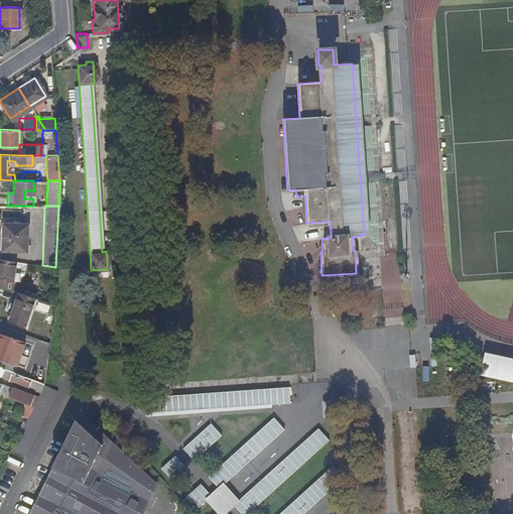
[(1,251),(26,251),(27,224),(2,223),(1,251)]
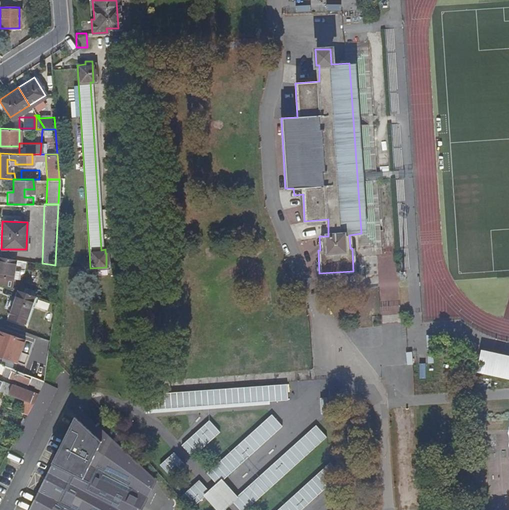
[(0,283),(10,287),(14,258),(0,256),(0,283)]
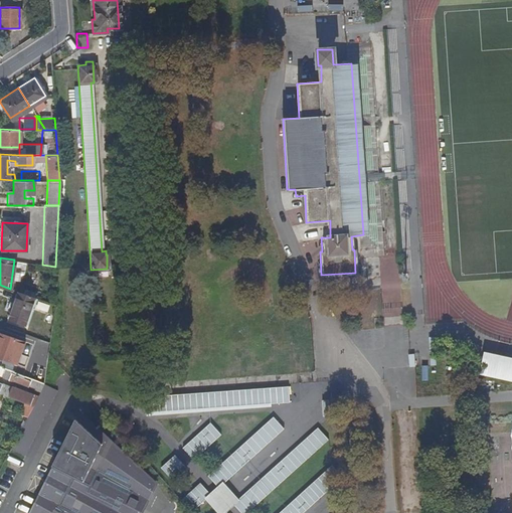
[(378,315),(397,315),(396,285),(378,285),(378,315)]
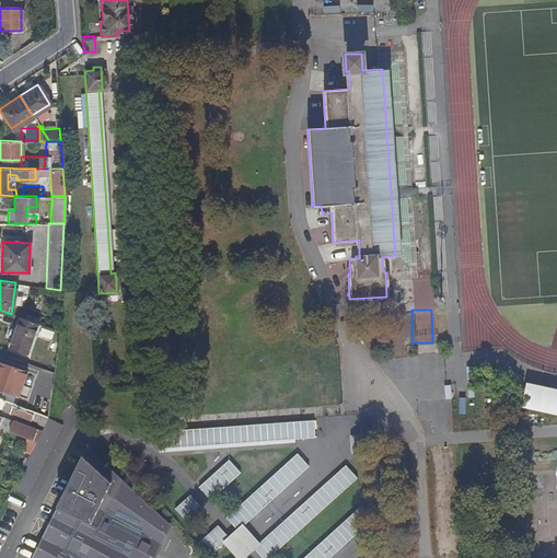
[(19,316),(7,347),(25,353),(37,323),(19,316)]
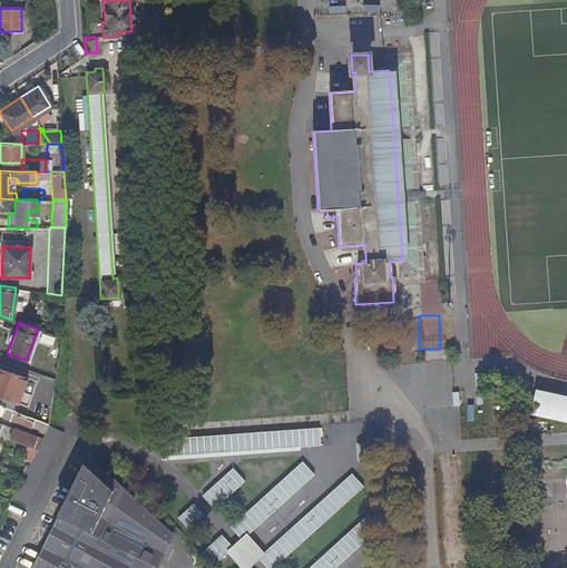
[(0,395),(16,402),(25,378),(0,369),(0,395)]
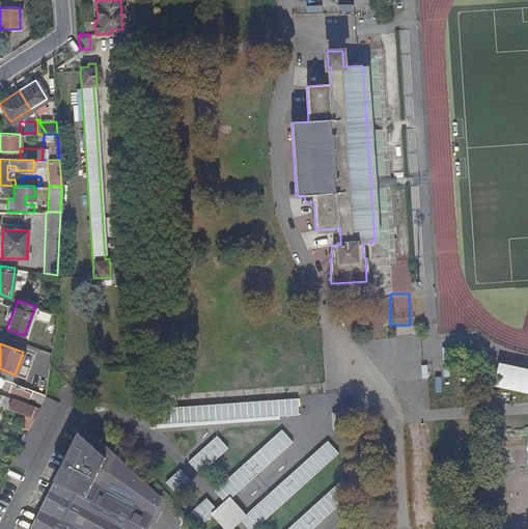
[(527,367),(498,361),(493,385),(527,392),(527,367)]
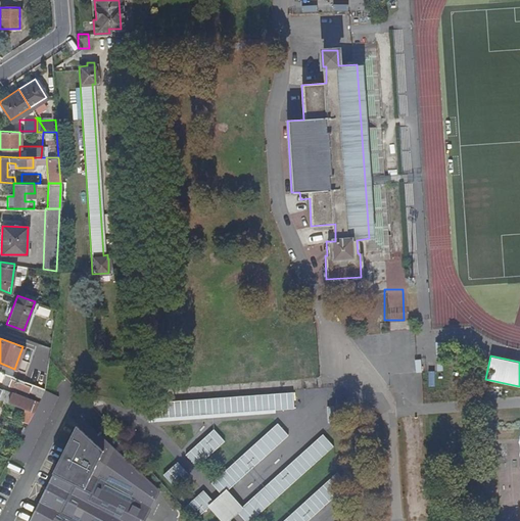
[(43,389),(43,388),(0,373),(0,381),(8,385),(26,392),(27,391),(39,397),(43,389)]
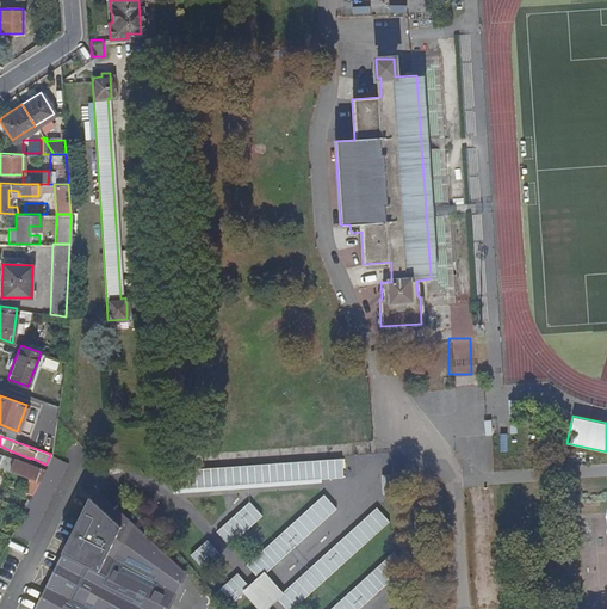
[(0,467),(7,471),(12,459),(0,455),(0,467)]
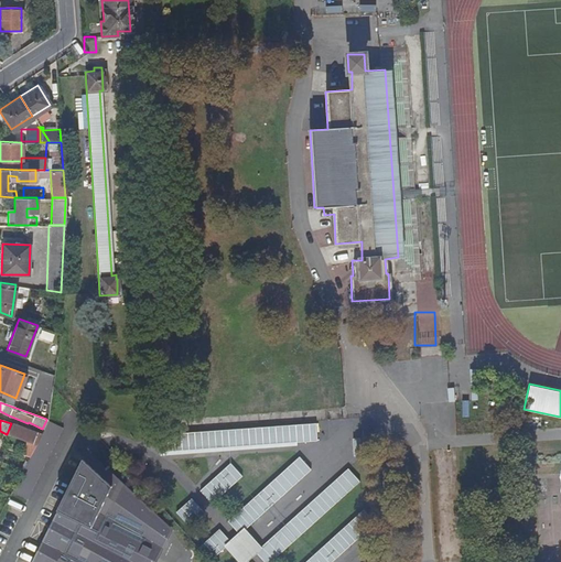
[(21,468),(10,490),(24,498),(61,427),(46,420),(42,429),(40,433),(34,444),(21,468)]
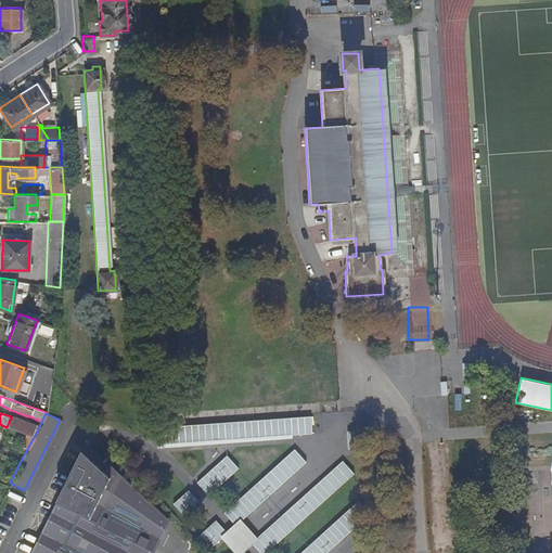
[(336,415),(153,426),(154,444),(337,433),(336,415)]
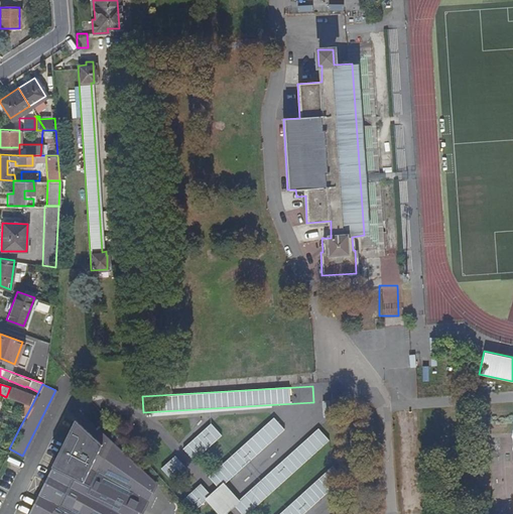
[(31,406),(36,396),(10,387),(6,397),(31,406)]
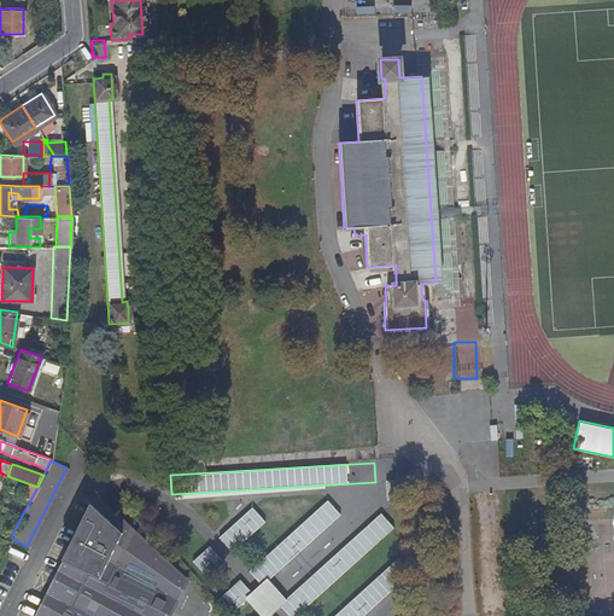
[(159,615),(179,579),(94,498),(35,615),(159,615)]
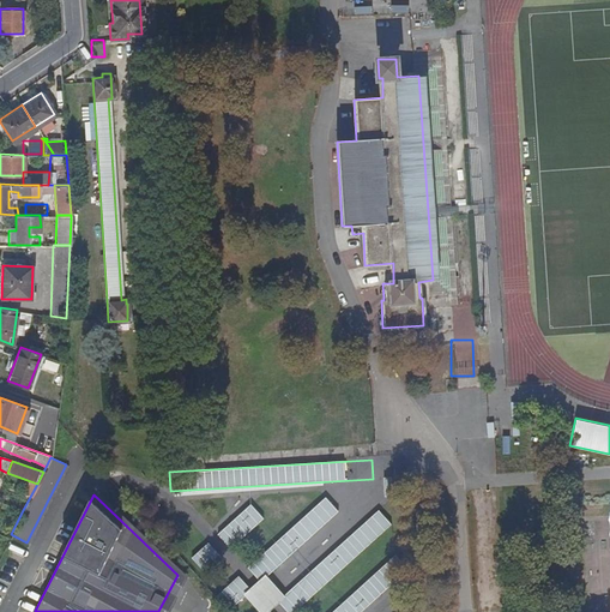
[(327,499),(248,569),(261,585),(339,515),(327,499)]
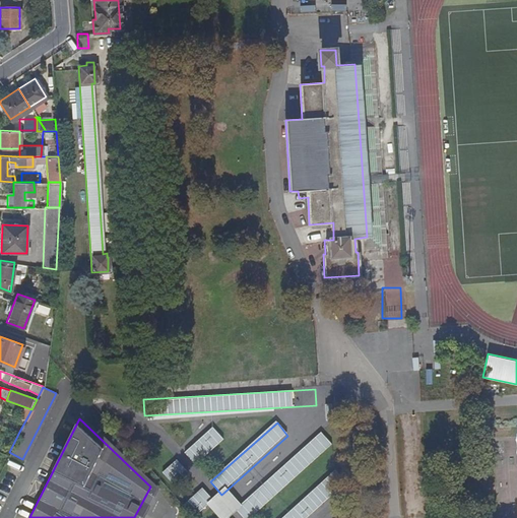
[(213,428),(185,453),(196,465),(224,440),(213,428)]
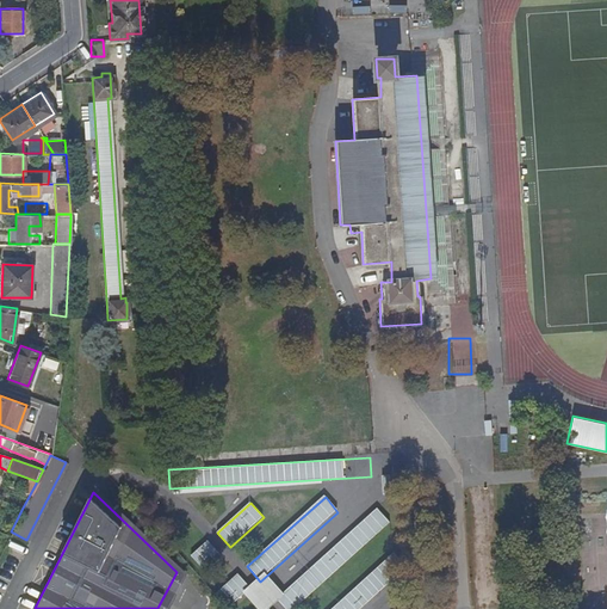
[(381,509),(277,601),(284,608),(296,608),(394,523),(381,509)]
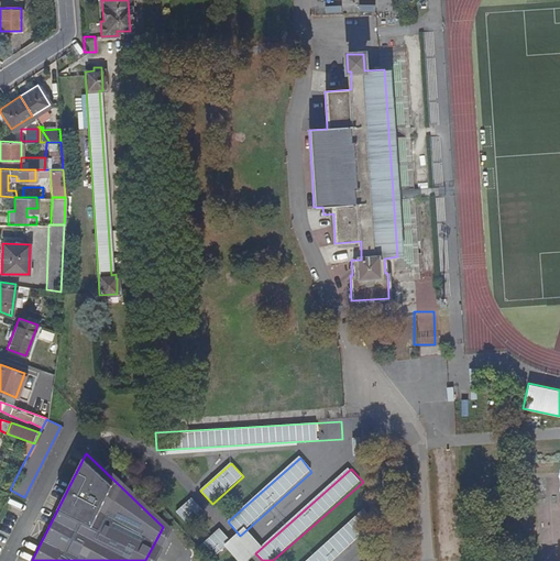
[(204,512),(191,498),(176,513),(188,526),(204,512)]
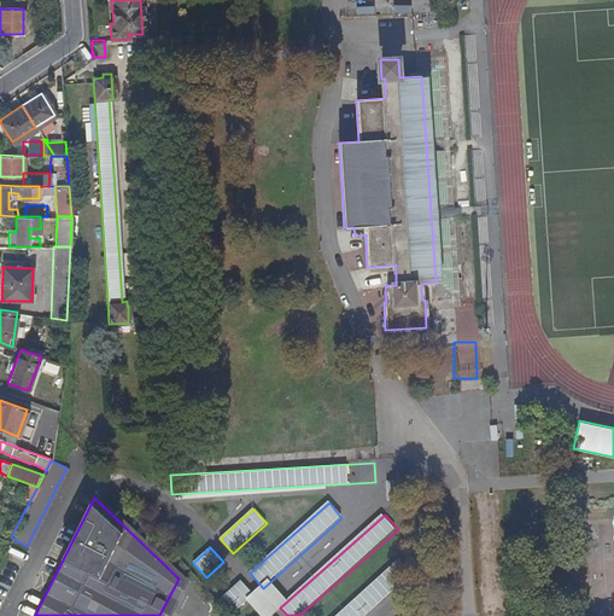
[(398,561),(337,615),(364,615),(411,575),(398,561)]
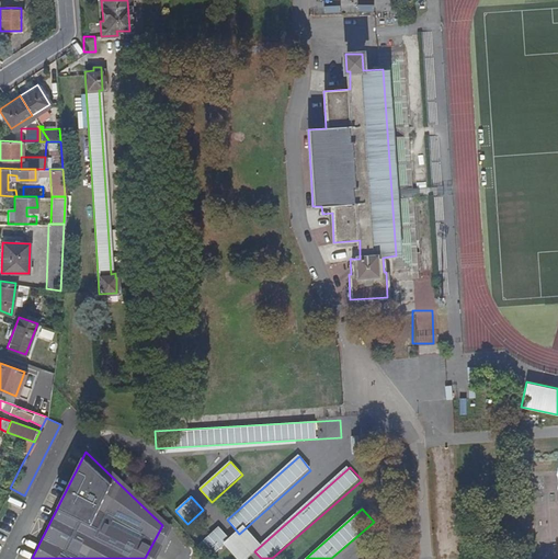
[(198,547),(209,558),(212,558),(231,542),(219,528),(198,547)]
